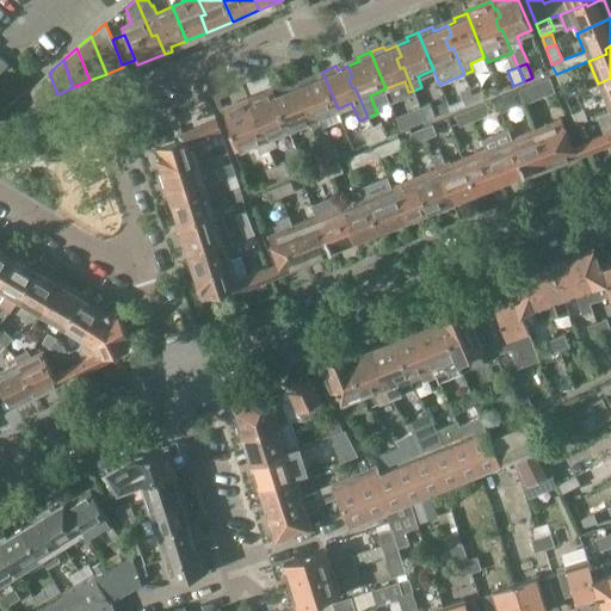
[(573,81),(568,69),(556,74),(560,86),(573,81)]
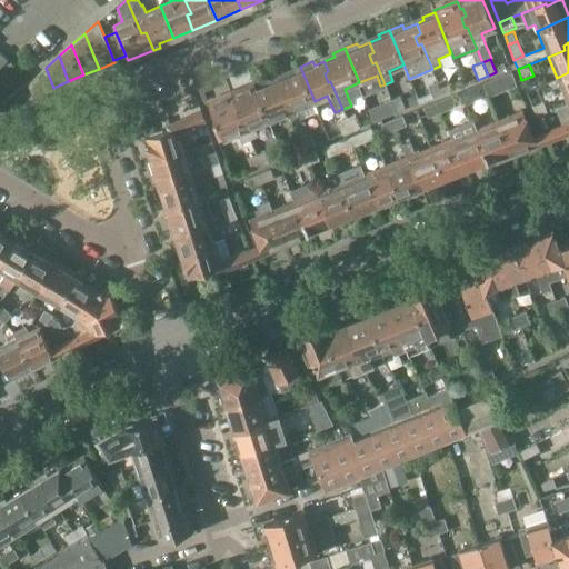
[(289,76),(281,79),(286,89),(281,91),(285,100),(288,99),(297,120),(319,111),(315,101),(300,67),(288,72),(289,76)]
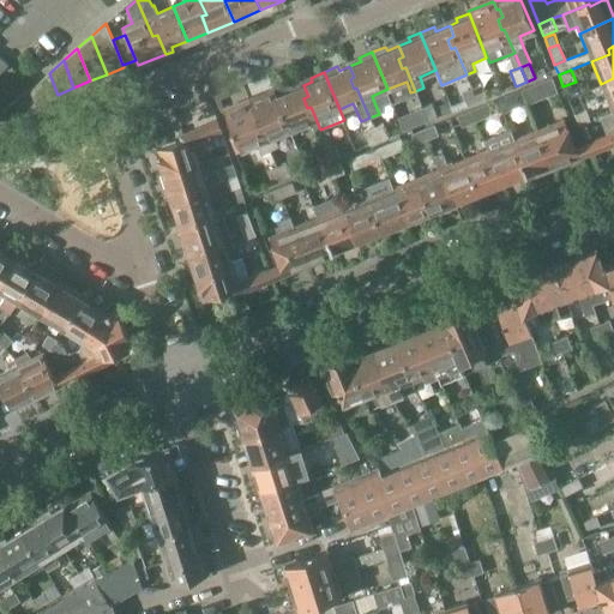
[(58,95),(49,73),(31,89),(37,103),(58,95)]
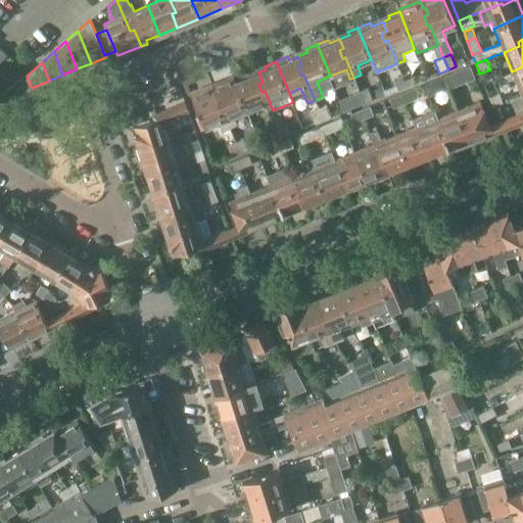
[(468,65),(443,76),(448,89),(474,79),(468,65)]
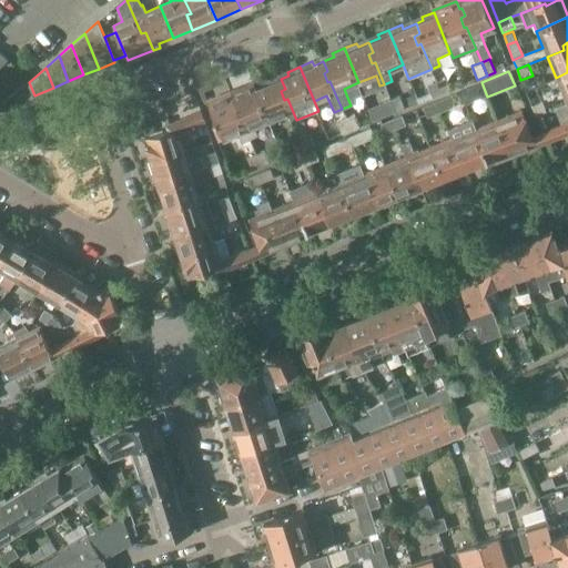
[(567,72),(556,78),(567,102),(567,101),(567,72)]
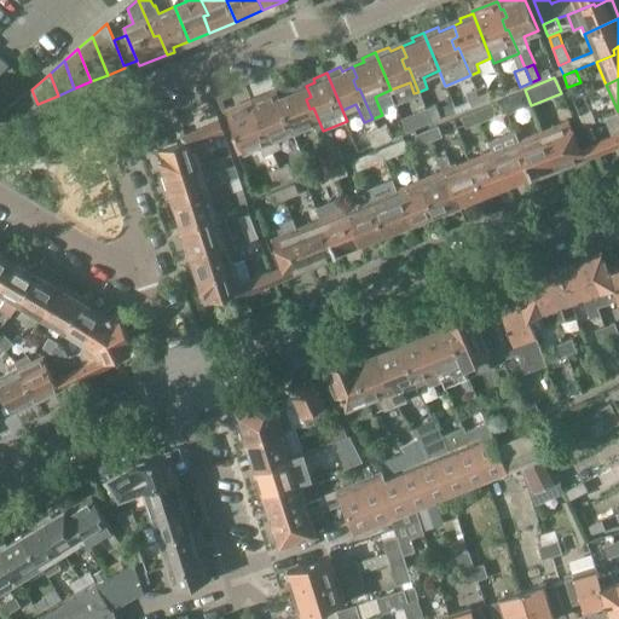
[(311,97),(306,86),(293,92),(291,87),(279,92),(289,119),(294,131),(312,123),(316,134),(323,131),(313,108),(310,109),(306,99),(311,97)]
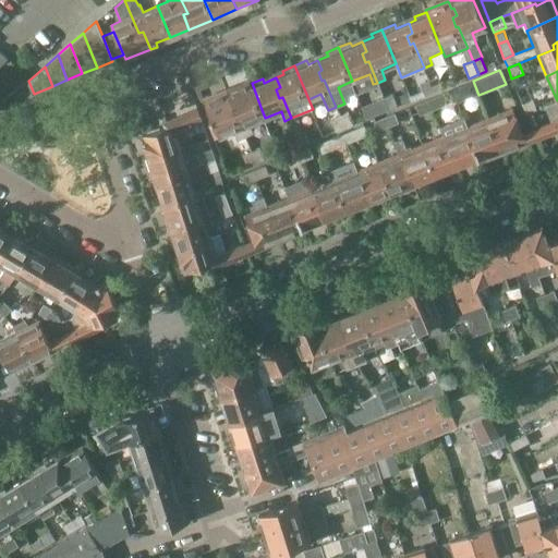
[(438,77),(429,81),(435,93),(443,89),(438,77)]
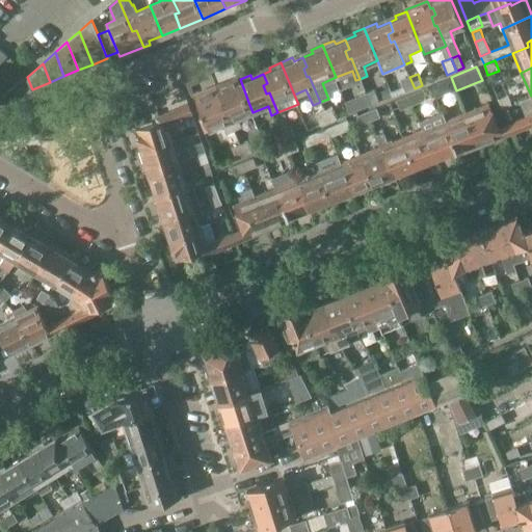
[(392,97),(415,88),(409,77),(400,80),(402,83),(389,88),(390,90),(391,96),(392,97)]
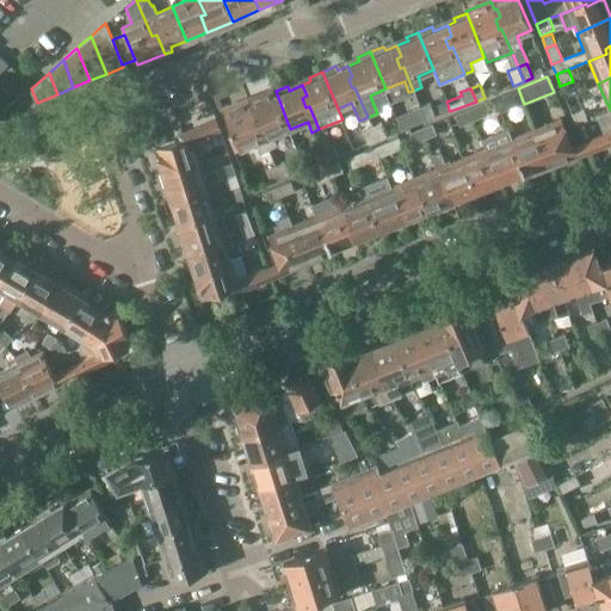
[(518,88),(506,92),(511,104),(519,100),(522,105),(524,104),(518,88)]
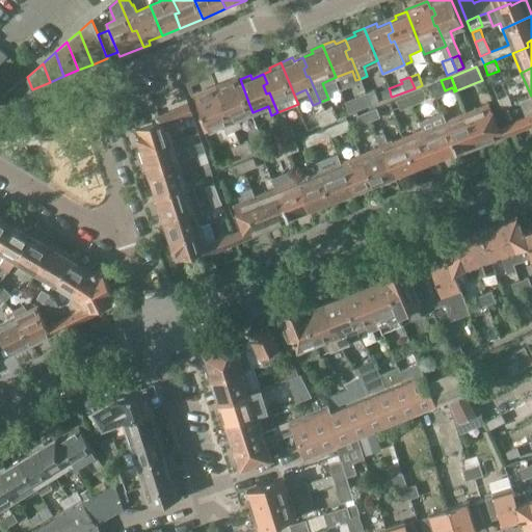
[(239,78),(216,86),(218,92),(216,94),(219,102),(224,100),(228,109),(225,109),(234,129),(239,127),(236,120),(253,112),(248,102),(240,79),(239,78)]
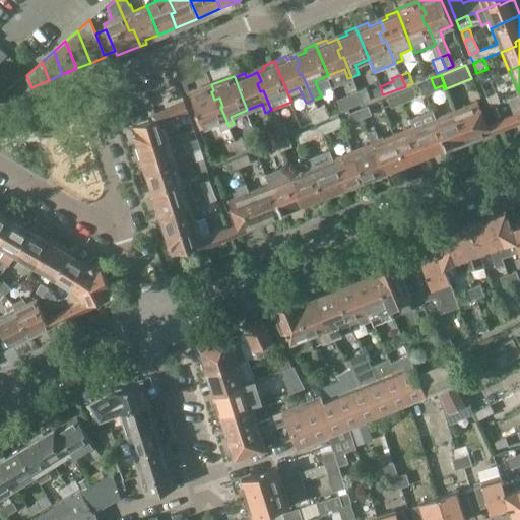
[(433,93),(435,88),(432,80),(421,84),(427,96),(433,93)]
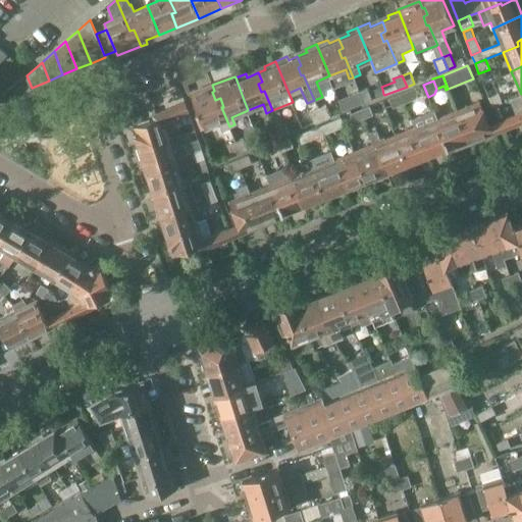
[(226,127),(229,126),(221,107),(223,107),(220,98),(215,100),(212,92),(214,91),(212,85),(191,94),(205,127),(223,119),(226,127)]
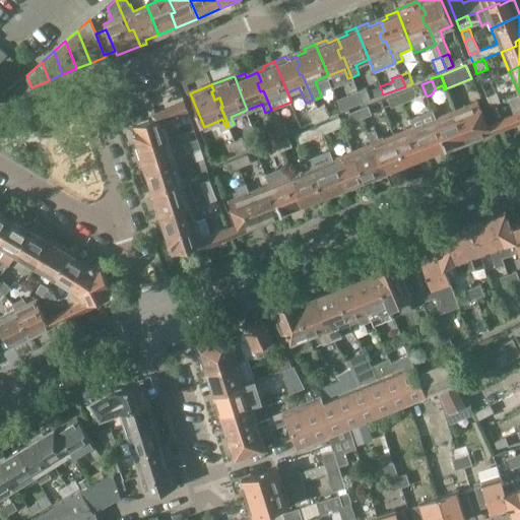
[(356,89),(362,103),(370,99),(365,86),(356,89)]
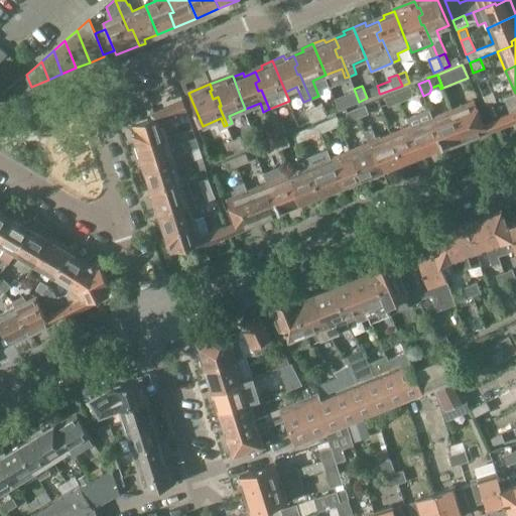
[(410,88),(397,93),(401,103),(410,99),(412,94),(410,88)]
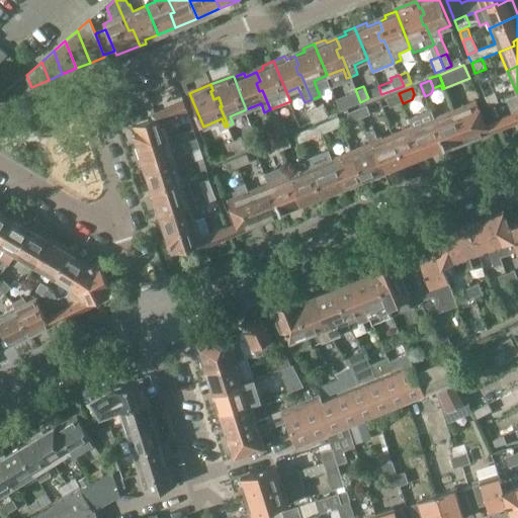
[(335,97),(337,100),(340,110),(360,102),(355,89),(335,97)]
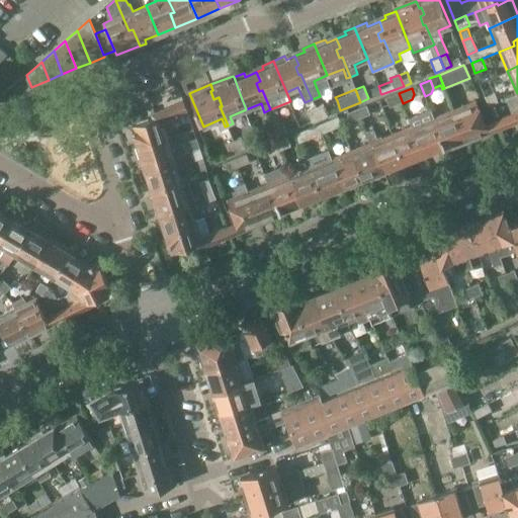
[(494,92),(485,95),(488,105),(497,101),(494,92)]
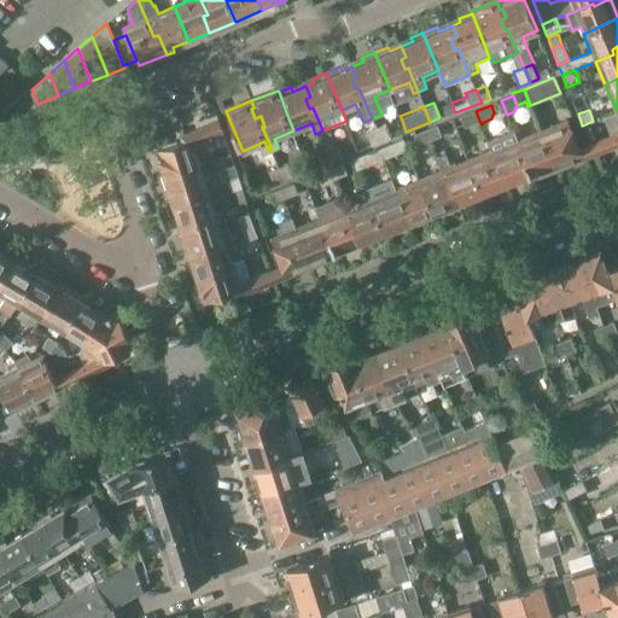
[(617,110),(617,111),(607,115),(614,134),(592,144),(595,153),(617,144),(617,110)]
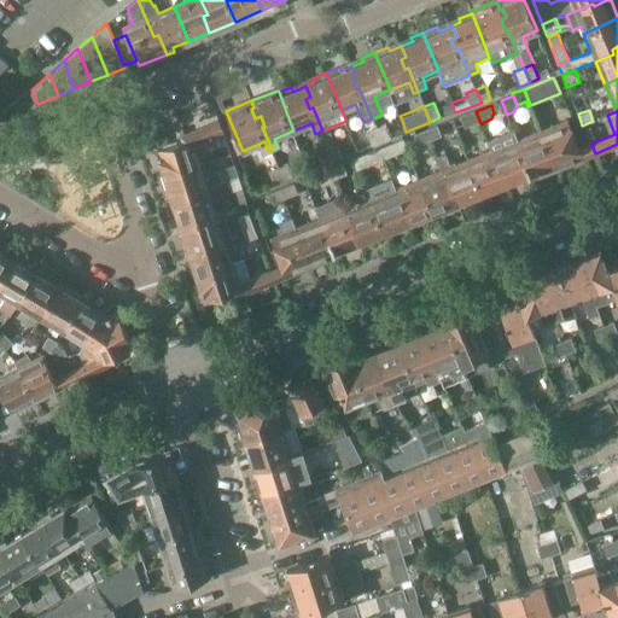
[(481,123),(476,111),(460,117),(465,129),(481,123)]
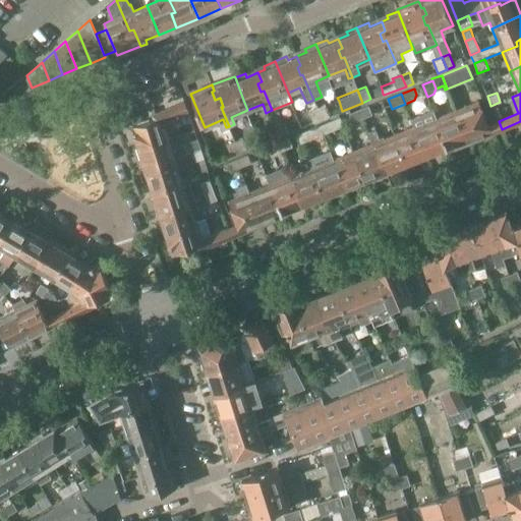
[(463,127),(469,141),(495,132),(491,123),(489,124),(480,100),(453,111),(460,129),(463,127)]
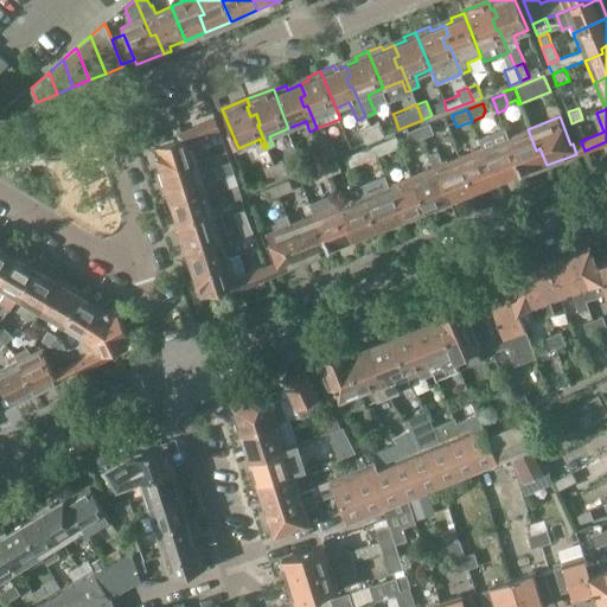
[(398,129),(395,117),(378,125),(377,121),(370,125),(375,139),(398,129)]
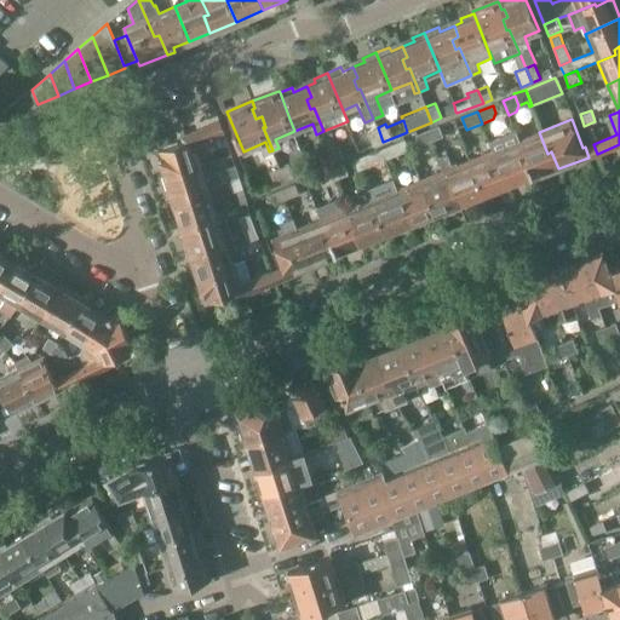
[(165,176),(205,162),(200,149),(207,147),(205,139),(224,131),(220,121),(187,135),(188,139),(158,149),(165,176)]
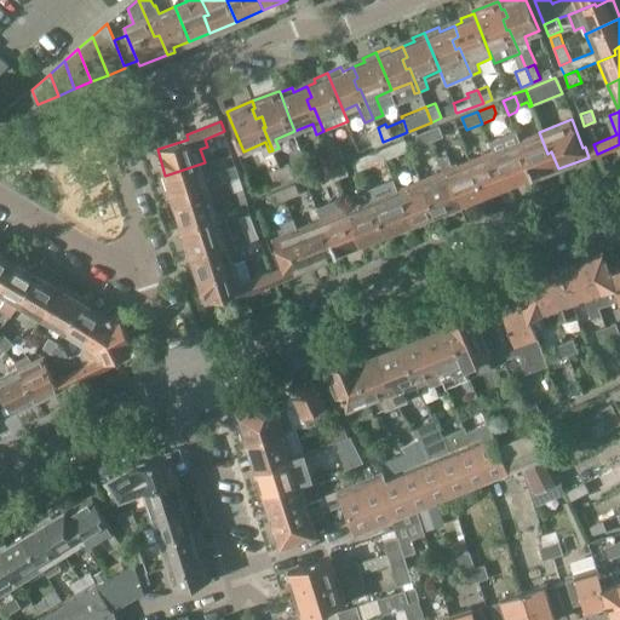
[(372,147),(383,142),(378,127),(366,131),(372,147)]
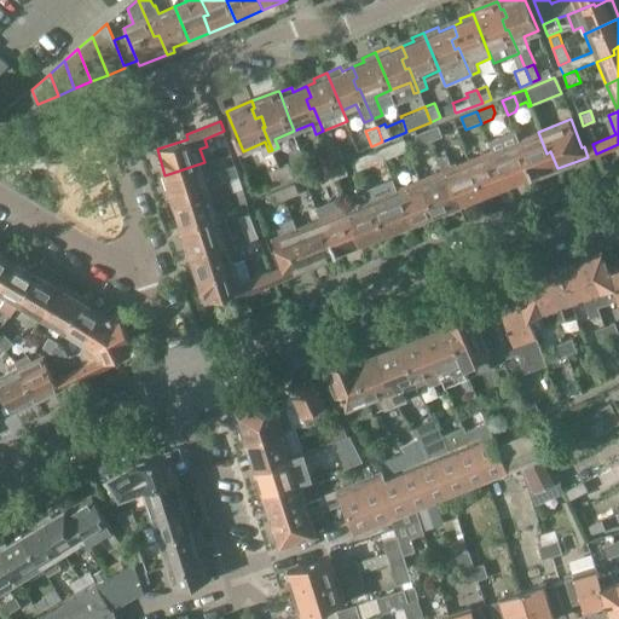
[(438,127),(427,131),(431,143),(443,138),(438,127)]
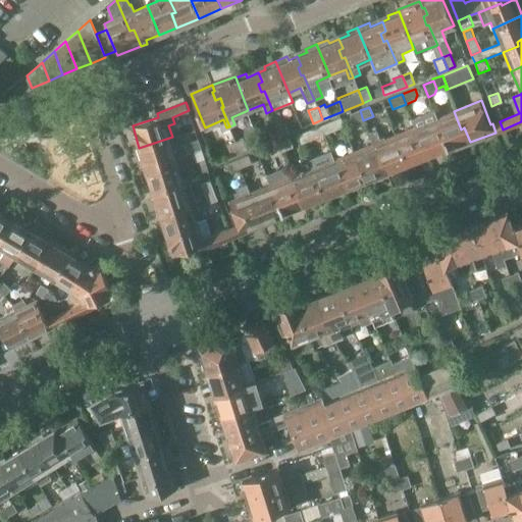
[(363,120),(360,110),(350,114),(353,124),(363,120)]
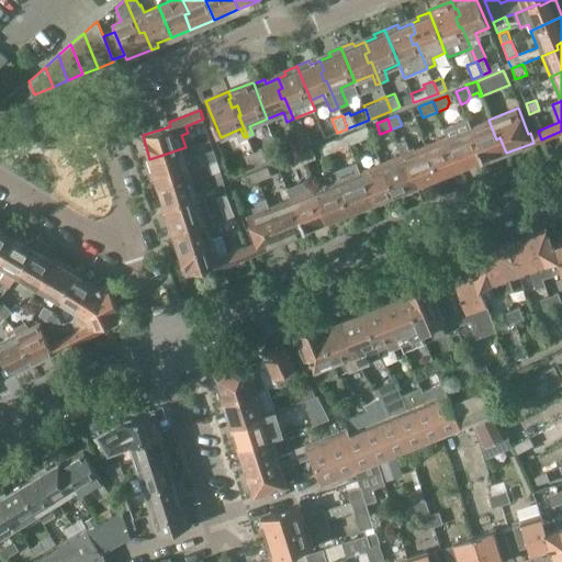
[(489,120),(468,127),(481,158),(482,163),(506,153),(499,137),(496,139),(489,120)]
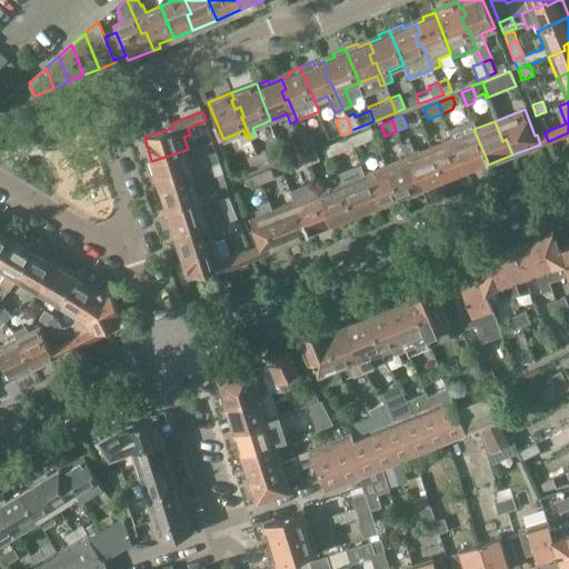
[(296,127),(300,137),(305,149),(313,146),(309,133),(305,123),(296,127)]
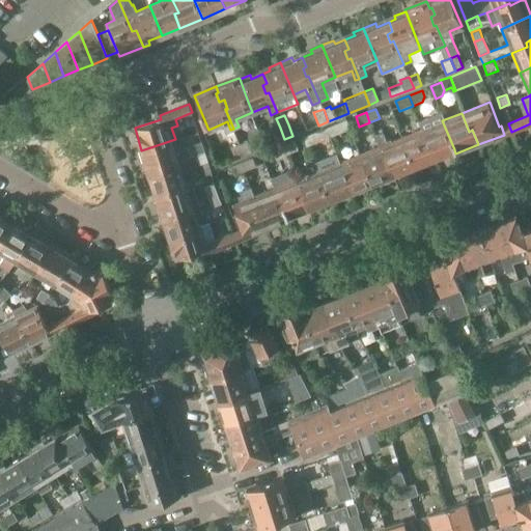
[(346,119),(328,128),(331,137),(351,129),(346,119)]
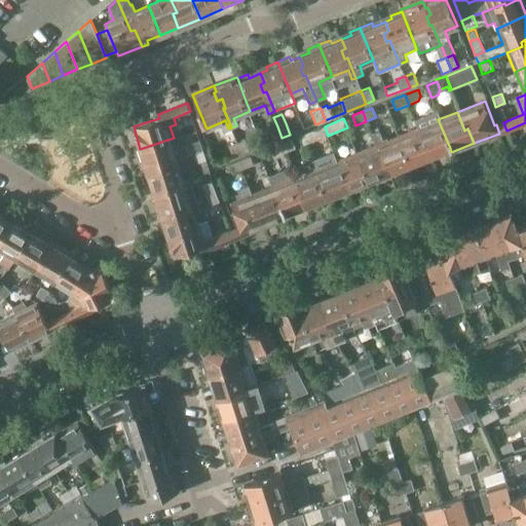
[(415,121),(418,127),(423,142),(427,141),(433,155),(450,148),(438,119),(429,122),(428,120),(423,118),(415,121)]
